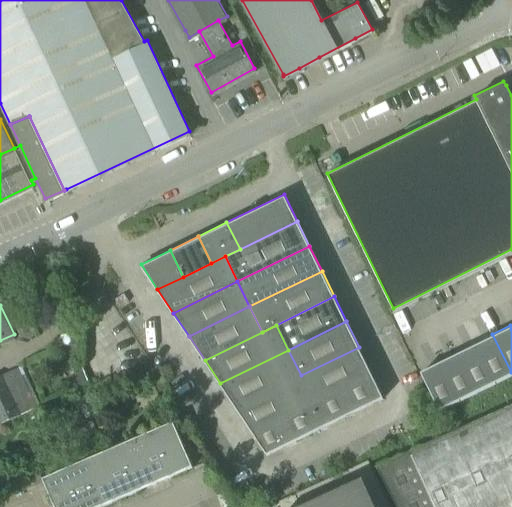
[(511,372),(492,334),(474,343),(493,380),(511,372)]
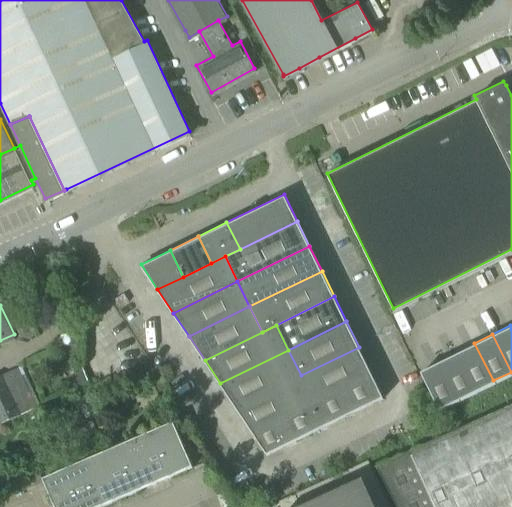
[(493,380),(474,343),(457,352),(475,389),(493,380)]
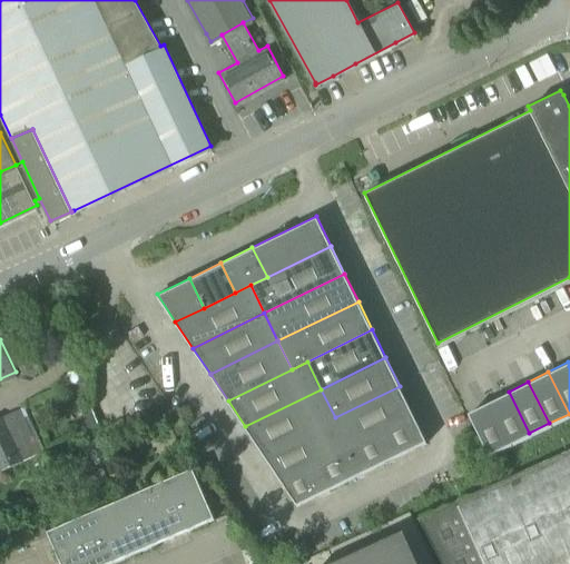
[(413,414),(400,386),(335,417),(349,445),(380,429),(413,414)]
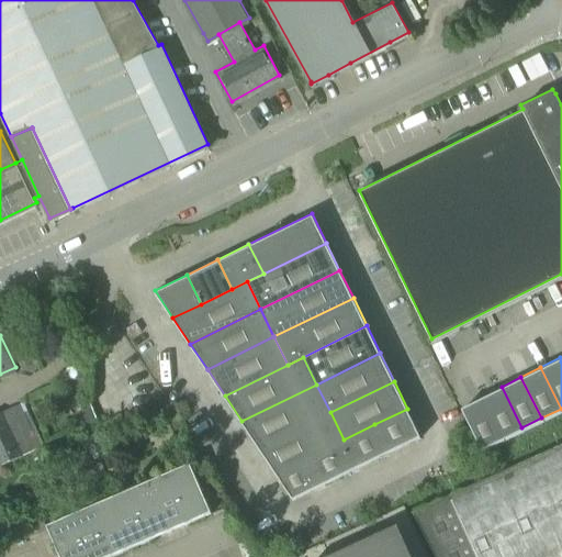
[(242,421),(259,447),(330,412),(316,385),(242,421)]
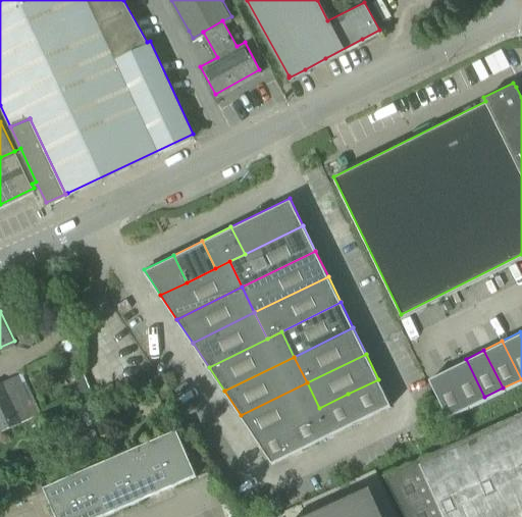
[(448,367),(466,406),(484,397),(466,359),(448,367)]
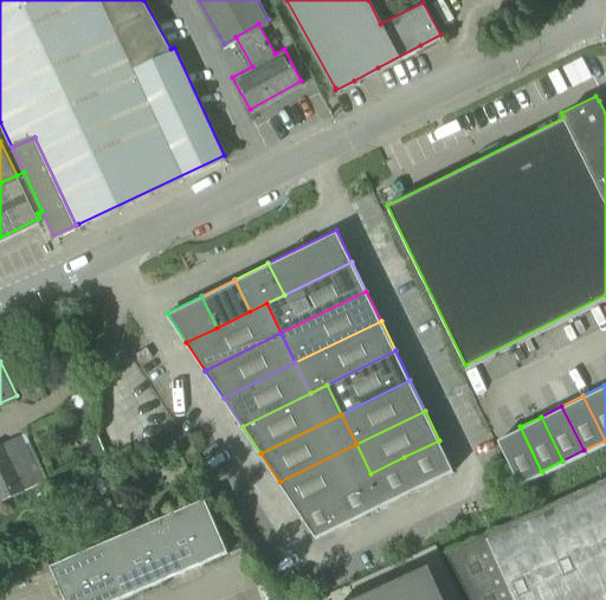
[(497,438),(519,482),(541,471),(520,426),(497,438)]
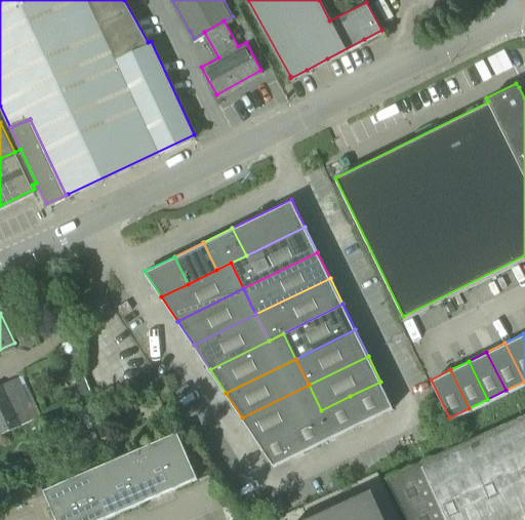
[(1,381),(0,381),(0,430),(19,422),(1,381)]
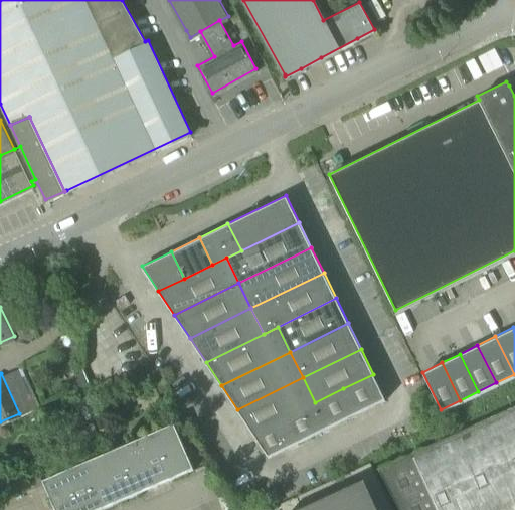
[(354,412),(384,397),(373,374),(343,388),(354,412)]
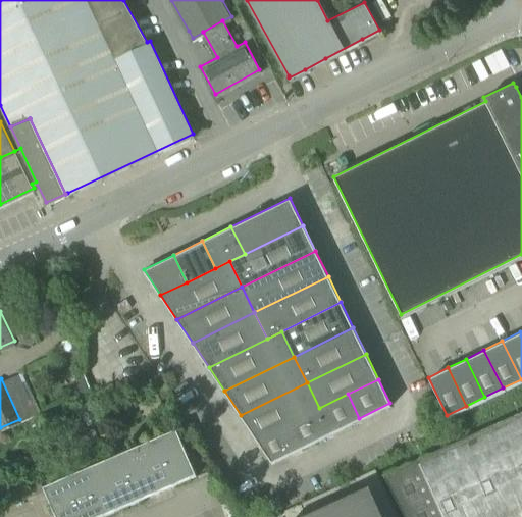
[(257,438),(291,422),(318,408),(319,408),(307,382),(241,415),(257,438)]
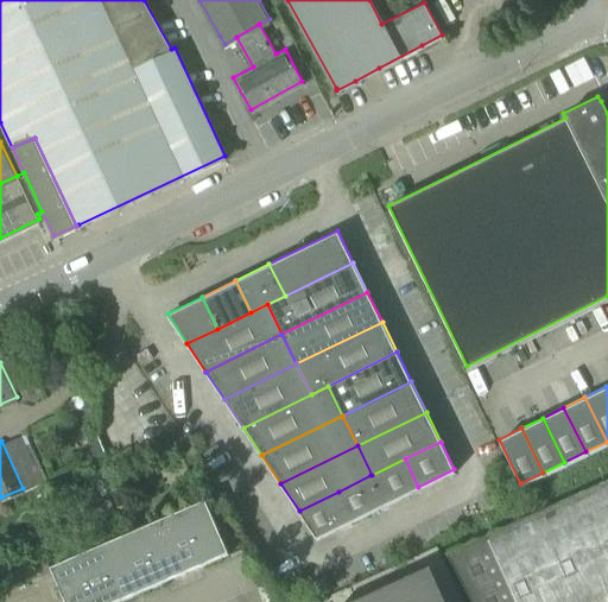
[(97,449),(86,455),(93,468),(105,461),(97,449)]
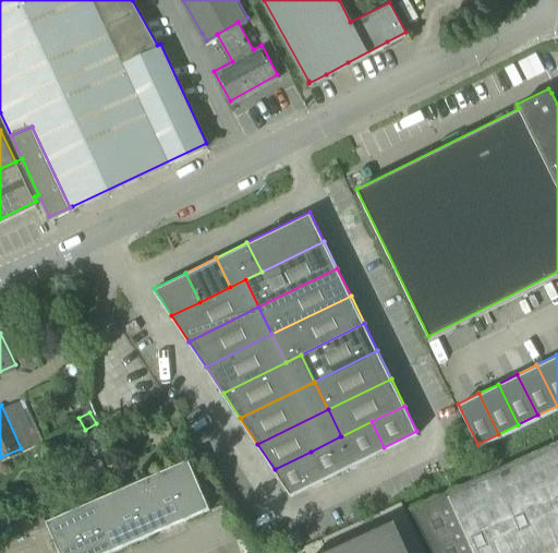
[(341,436),(353,461),(384,447),(372,421),(341,436)]
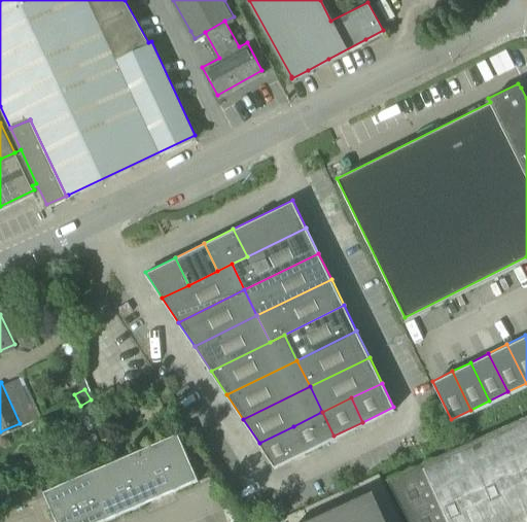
[(293,426),(305,450),(334,436),(322,412),(321,412),(293,426)]
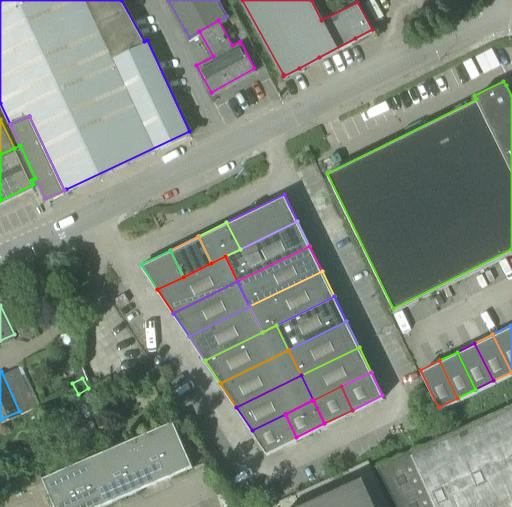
[(266,452),(296,437),(285,414),(252,430),(266,452)]
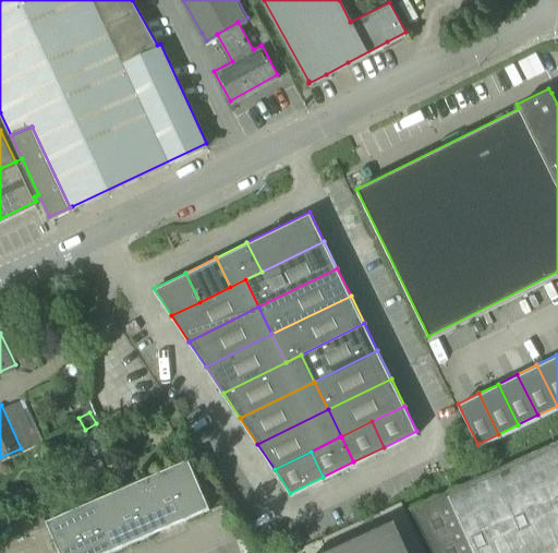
[(47,520),(60,552),(99,552),(209,505),(189,457),(46,519),(47,520)]
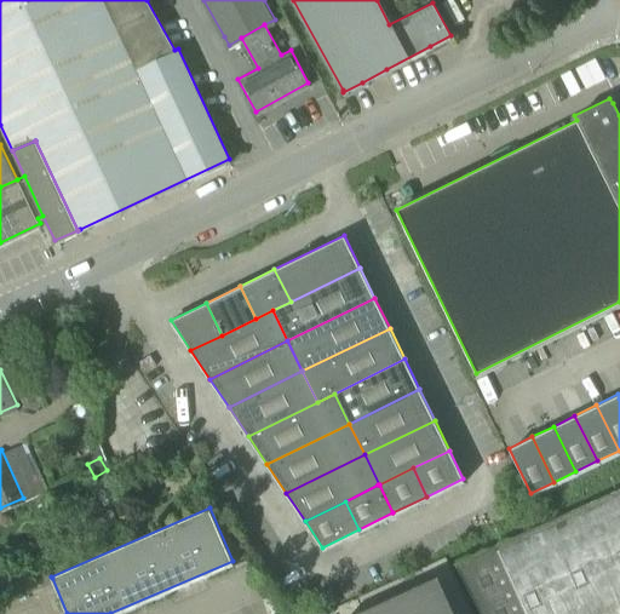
[(619,532),(597,543),(618,587),(619,585),(619,532)]
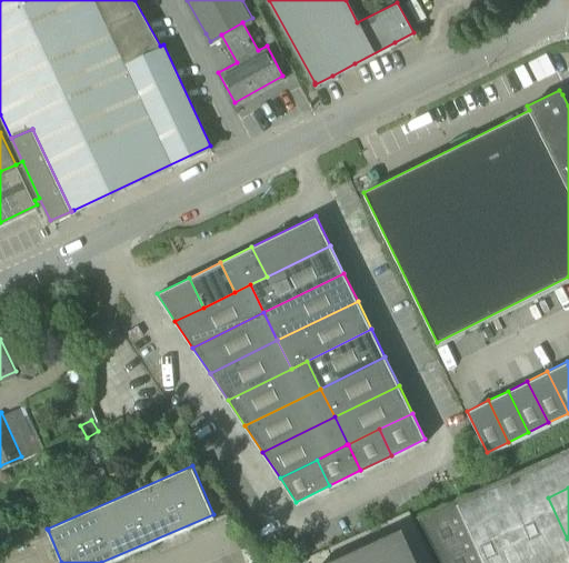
[(548,498),(527,508),(546,548),(567,539),(548,498)]
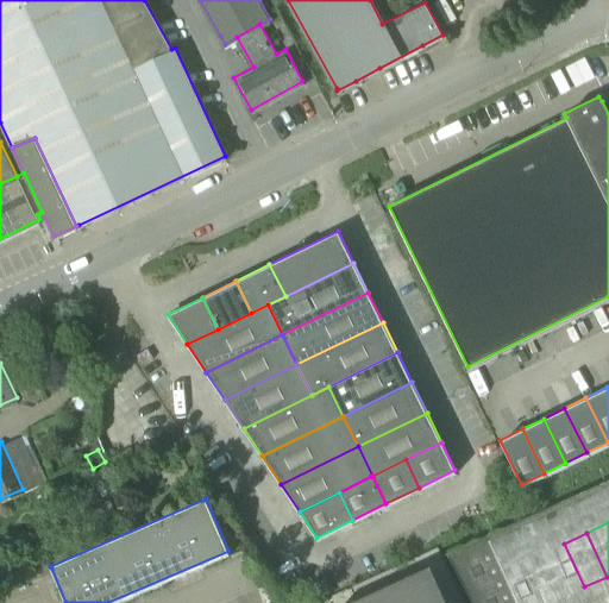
[(564,544),(541,553),(562,597),(584,586),(564,544)]
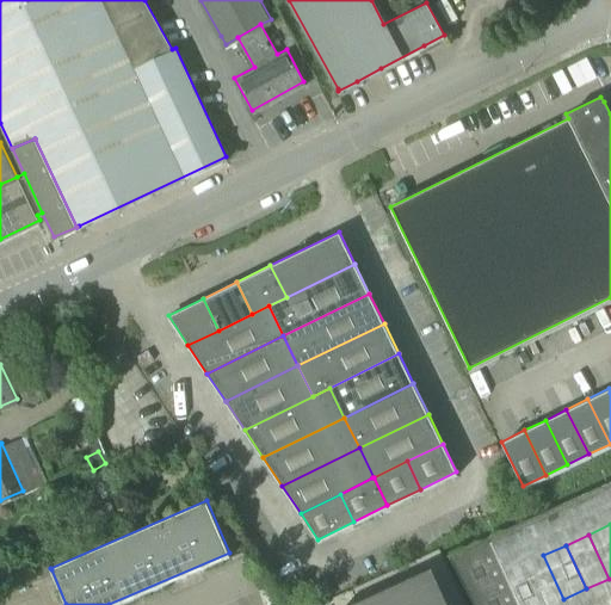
[(543,555),(520,566),(530,586),(538,604),(549,604),(563,599),(543,555)]
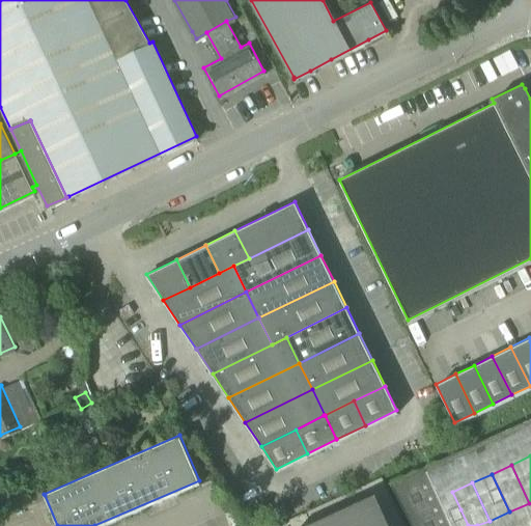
[(452,492),(424,504),(432,523),(460,509),(452,492)]
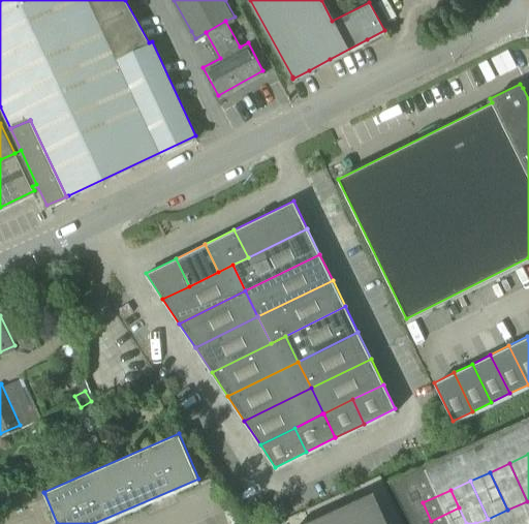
[(386,523),(373,491),(300,523),(386,523)]
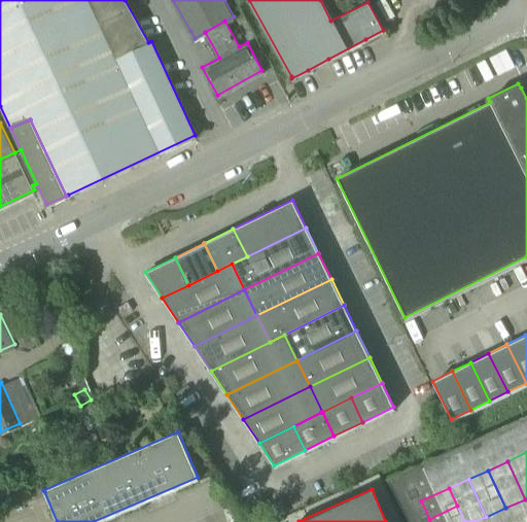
[(526,521),(526,503),(525,499),(505,508),(512,521),(526,521)]
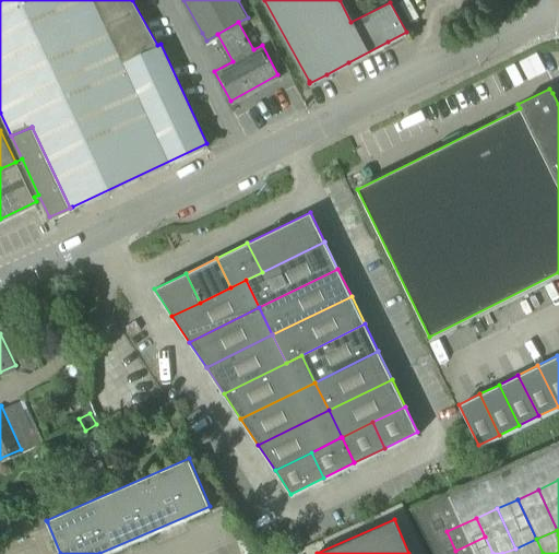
[(485,537),(455,551),(456,553),(491,553),(492,553),(485,537)]
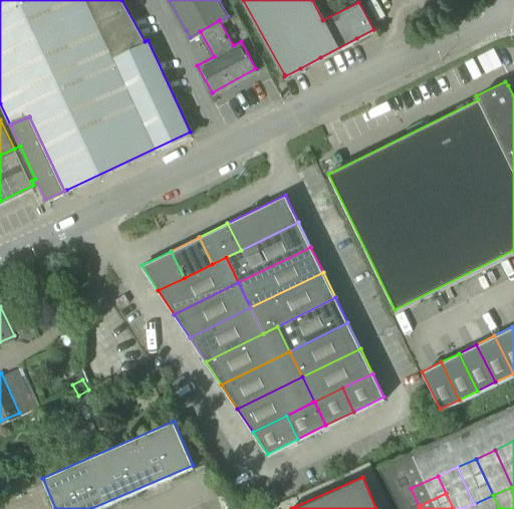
[(499,508),(493,495),(474,504),(476,508),(499,508)]
